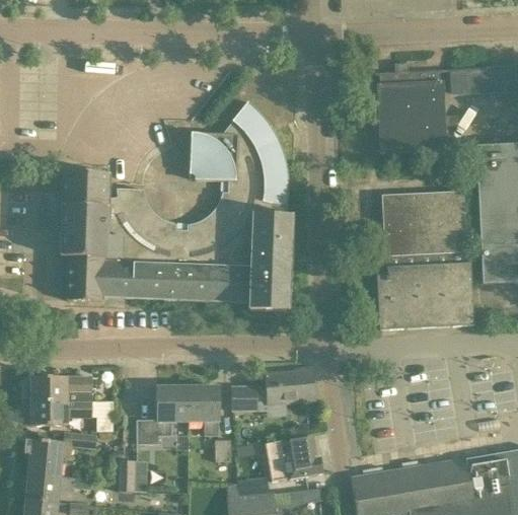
[(395,62),(396,71),(377,72),(381,150),(443,147),(440,69),(408,70),(407,62),(395,62)]
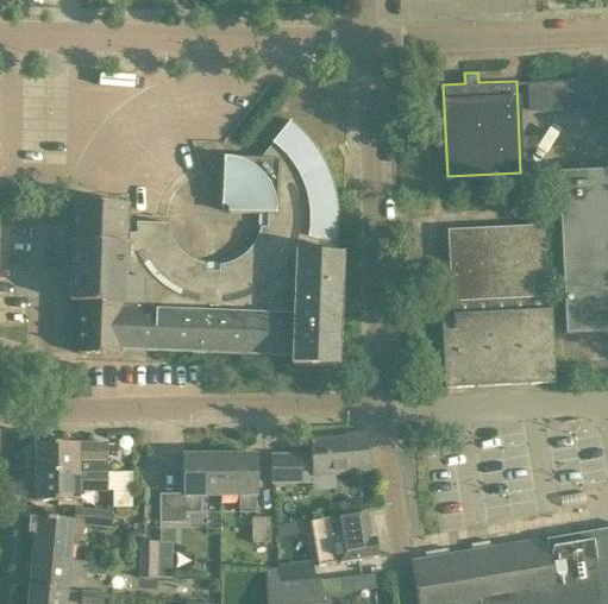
[(603,77),(603,75),(570,77),(570,79),(527,80),(528,109),(605,107),(603,77)]
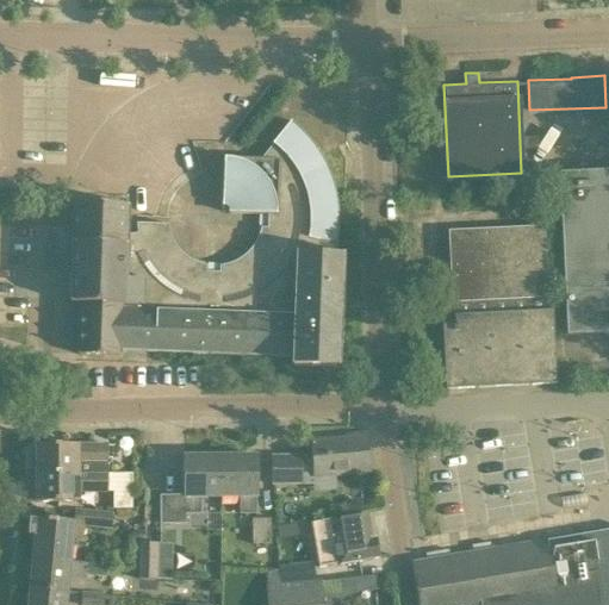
[(81,348),(81,350),(117,353),(117,350),(119,349),(120,347),(148,348),(268,353),(292,354),(292,361),(340,363),(343,253),(342,253),(317,251),(317,237),(337,241),(339,224),(339,212),(339,204),(337,197),(337,192),(336,188),(334,181),(334,179),(333,175),(328,164),(327,162),(323,154),(321,150),(318,147),(312,139),(310,136),(308,133),(305,131),(298,123),(294,122),(291,118),(273,141),(261,156),(224,154),(222,210),(268,211),(267,225),(261,225),(261,228),(261,230),(260,232),(259,236),(256,239),(255,242),(252,245),(247,251),(240,256),(237,257),(236,259),(228,261),(223,263),(221,263),(219,269),(206,268),(206,262),(204,262),(200,261),(196,259),(193,259),(192,257),(187,254),(185,253),(180,248),(179,247),(178,244),(176,242),(175,239),(173,236),(169,229),(168,224),(168,222),(137,220),(137,230),(128,232),(128,212),(128,201),(76,199),(76,200),(74,200),(74,223),(70,298),(80,299),(79,348),(81,348)]
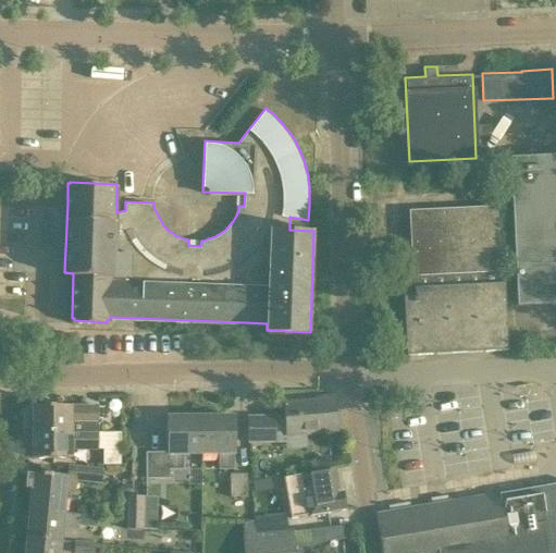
[(517,303),(555,299),(555,152),(510,156),(511,185),(511,195),(517,303)]
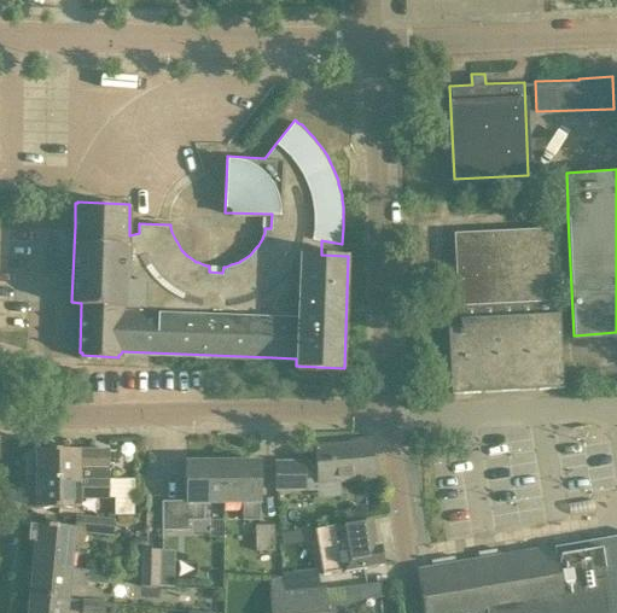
[(447,316),(452,391),(563,385),(559,311),(556,311),(551,226),(453,232),(455,263),(458,316),(447,316)]
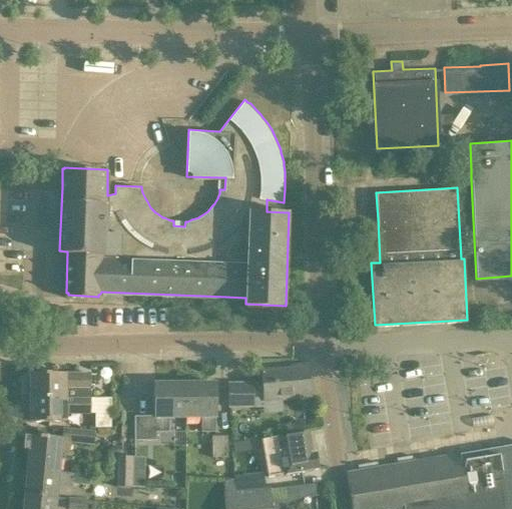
[(273,405),(273,397),(311,393),(308,364),(262,368),(263,380),(228,380),(229,405),(273,405)]
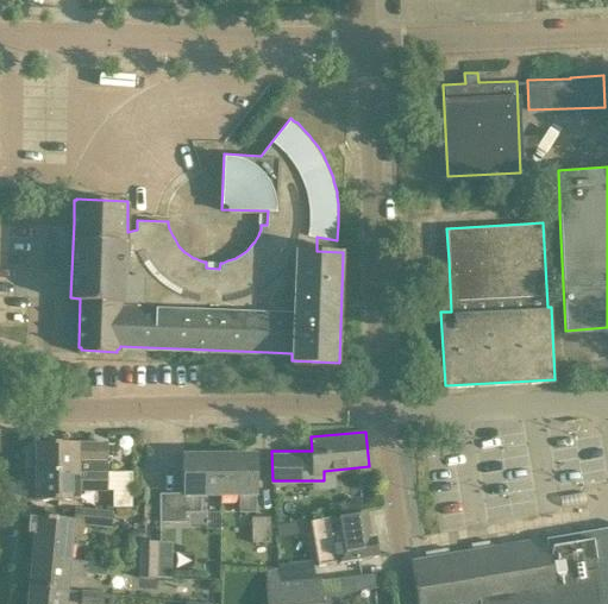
[(108,439),(77,439),(77,440),(37,440),(37,470),(108,469),(108,439)]
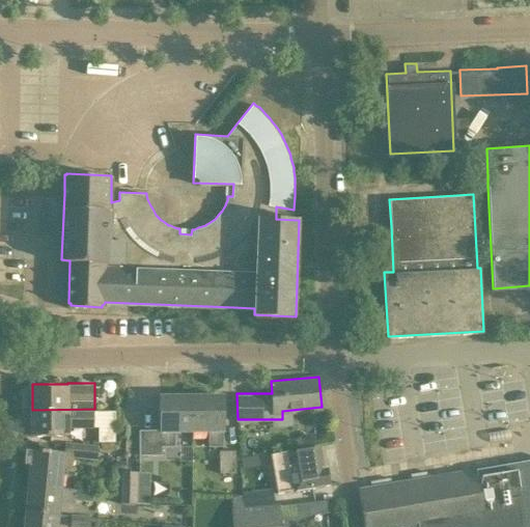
[(175,430),(193,430),(194,394),(161,394),(161,428),(139,428),(140,453),(162,453),(162,445),(175,445),(175,430)]
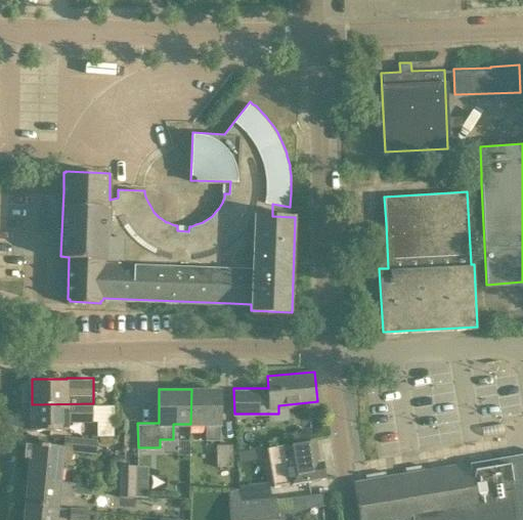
[(190,424),(207,424),(207,439),(220,439),(220,389),(191,389),(190,424)]
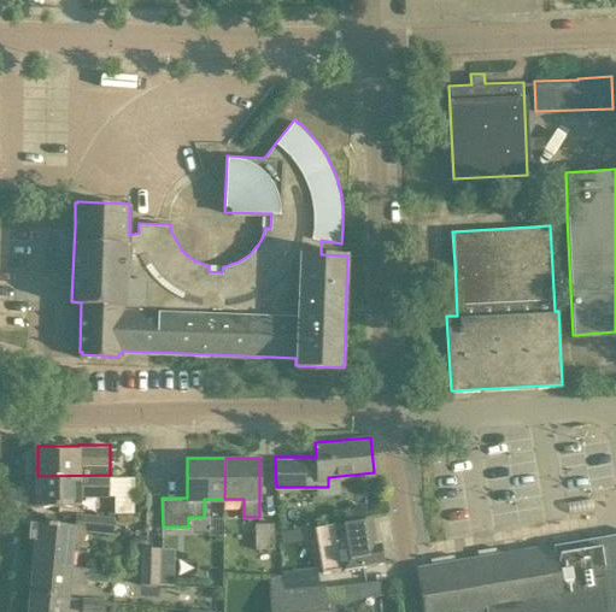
[(135,510),(135,472),(116,472),(116,508),(135,510)]
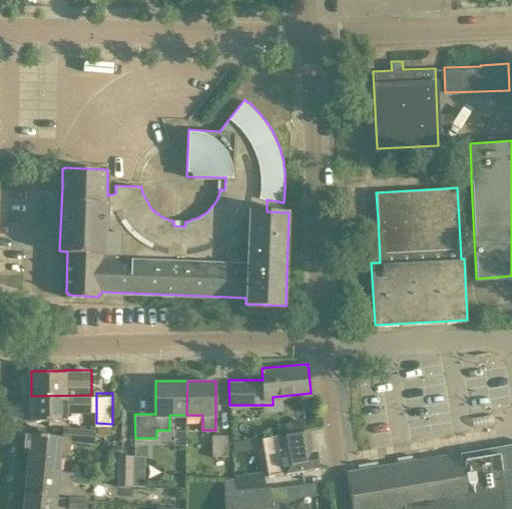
[(90,412),(91,395),(31,396),(31,419),(66,419),(66,411),(90,412)]
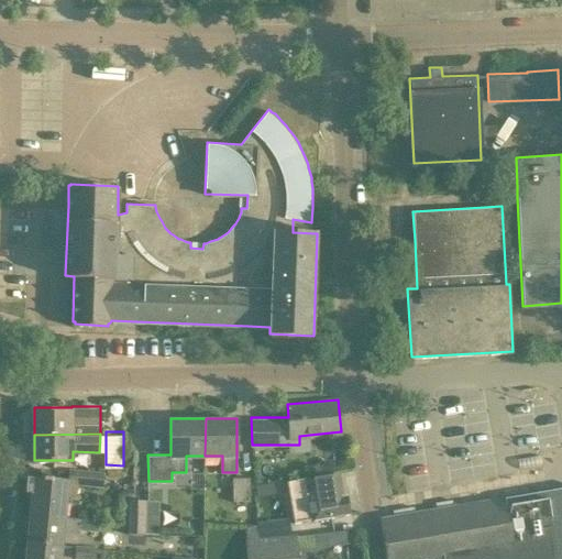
[(69,467),(68,479),(28,475),(26,491),(32,492),(31,513),(65,516),(67,494),(77,495),(78,483),(103,485),(106,470),(69,467)]
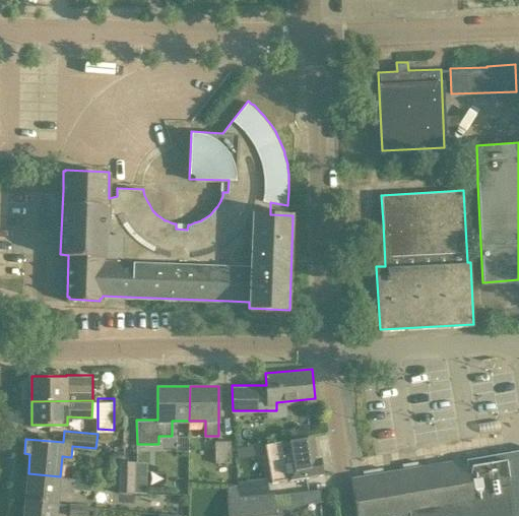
[(314,436),(282,441),(281,440),(266,442),(272,480),(288,478),(288,479),(323,473),(320,457),(318,457),(314,436)]
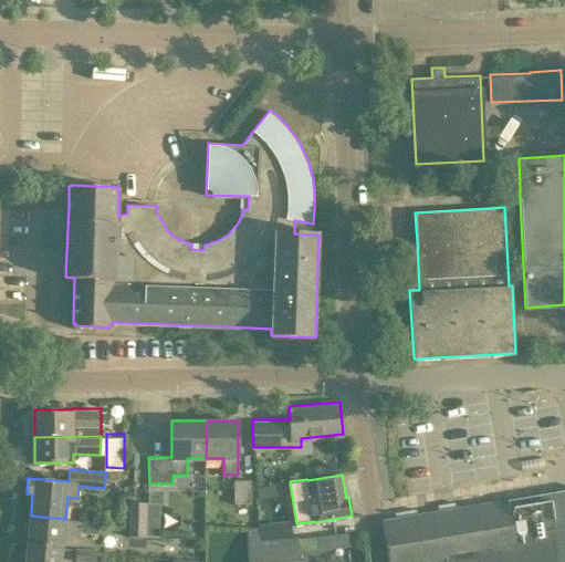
[(234,479),(234,502),(252,502),(252,487),(252,478),(234,479)]
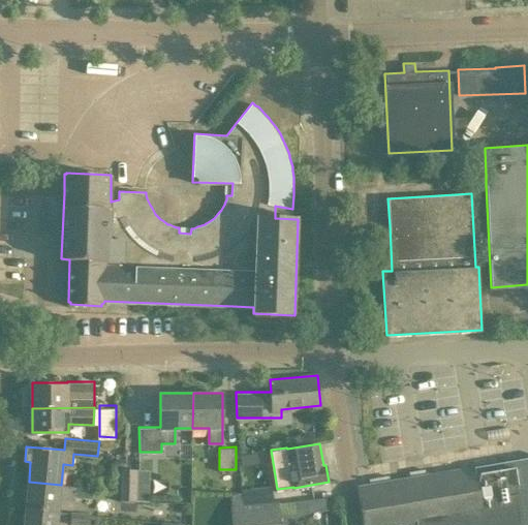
[(527,456),(465,467),(356,486),(362,524),(527,524),(527,456)]
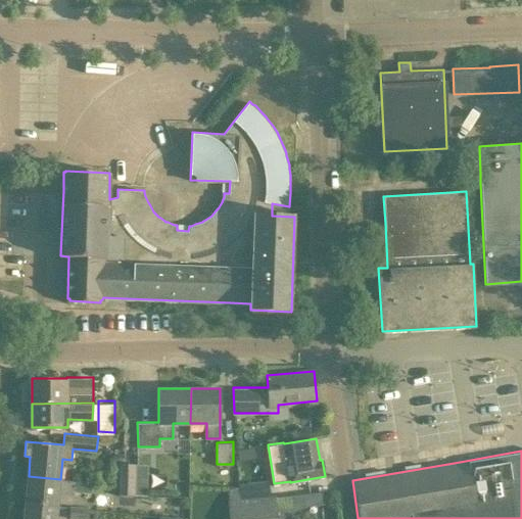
[(120,494),(136,494),(136,463),(120,463),(120,494)]
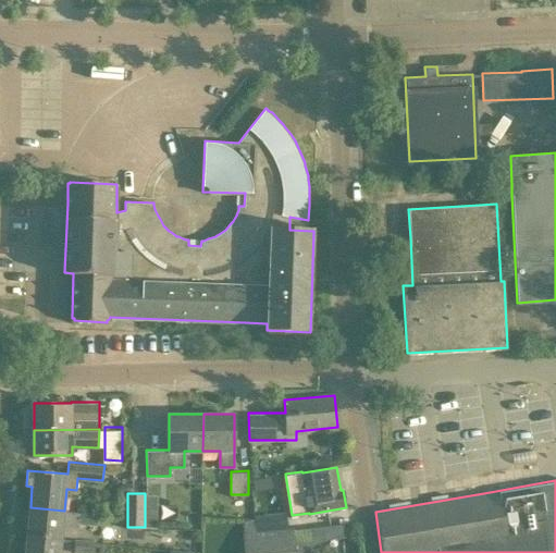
[(98,513),(64,511),(31,507),(27,536),(62,538),(63,525),(78,527),(79,523),(97,524),(98,513)]
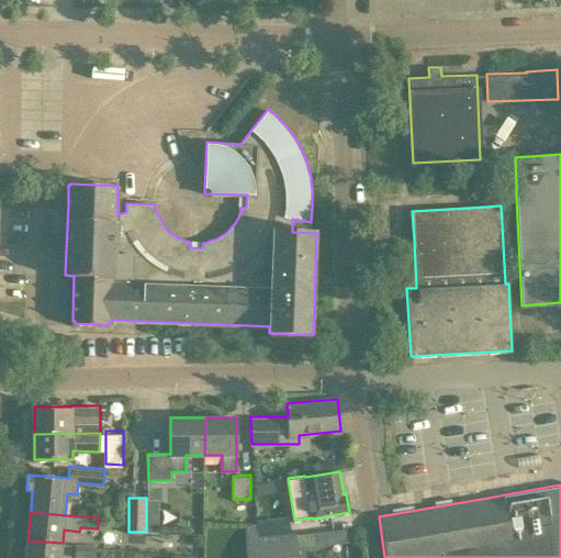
[(247,536),(292,532),(291,521),(259,525),(259,523),(246,525),(247,536)]
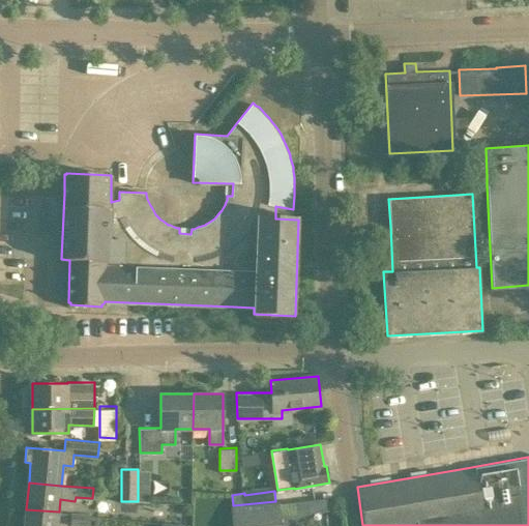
[(231,505),(232,525),(298,525),(298,519),(310,517),(310,512),(330,509),(329,499),(329,496),(275,501),(233,505),(231,505)]
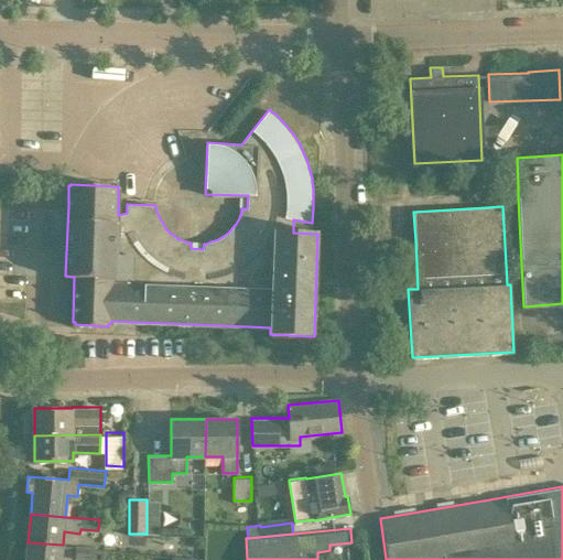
[(61,559),(63,545),(28,542),(25,559),(61,559)]
